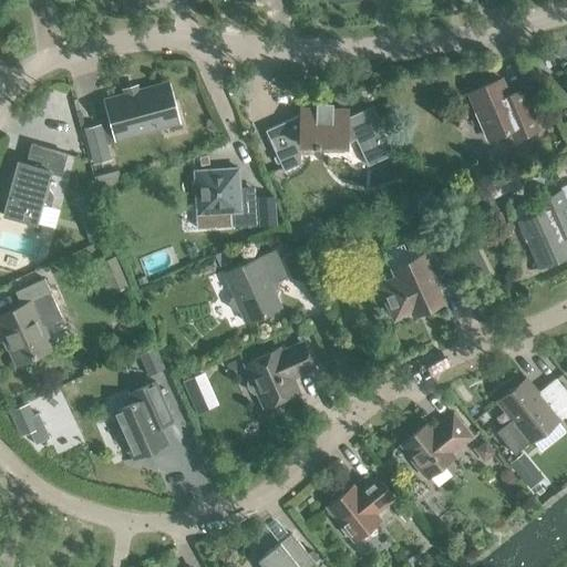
[(487,140),(507,131),(512,141),(538,130),(525,96),(513,101),(512,99),(508,96),(501,80),(467,94),(487,140)]
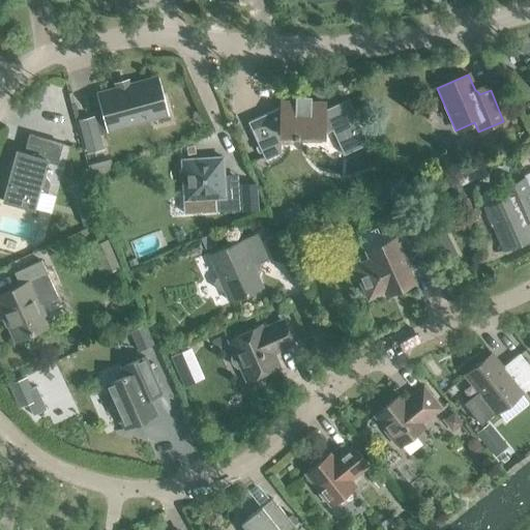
[(99,95),(108,129),(160,115),(151,82),(99,95)]
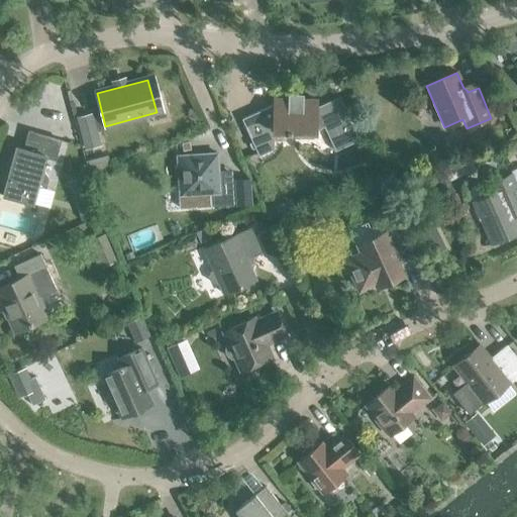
[(241,120),(257,157),(268,152),(269,151),(271,149),(272,147),(273,145),(274,143),(274,132),(315,134),(315,131),(323,127),(330,143),(331,144),(332,146),(334,147),(336,148),(337,148),(339,148),(341,148),(343,147),(358,140),(358,139),(350,123),(339,97),(316,108),(316,101),(301,100),(301,96),(289,96),(289,100),(273,100),(273,105),(241,120)]
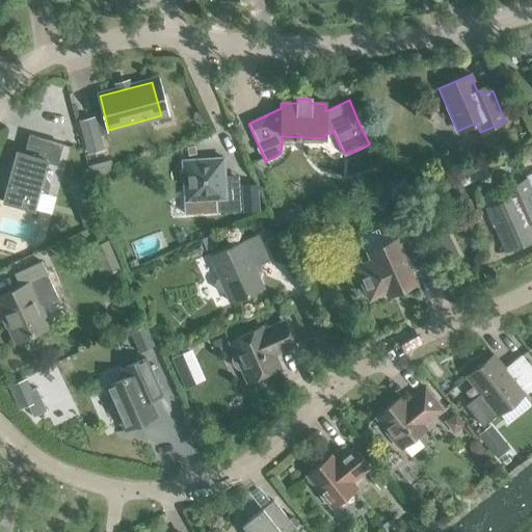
[(80,123),(88,153),(101,150),(94,118),(80,123)]
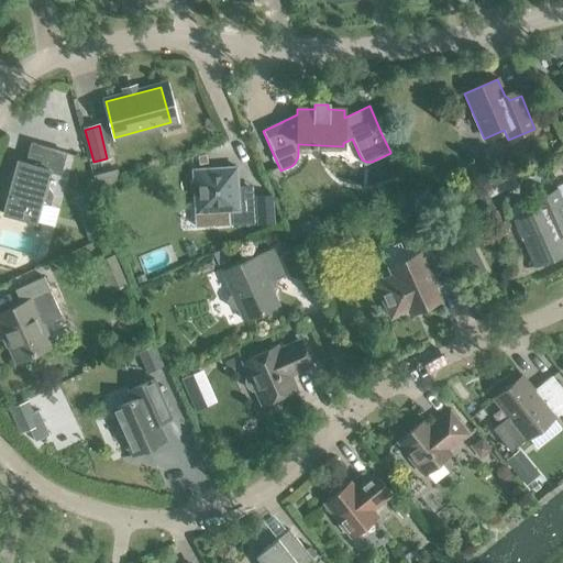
[(394,129),(382,134),(390,152),(401,146),(394,129)]
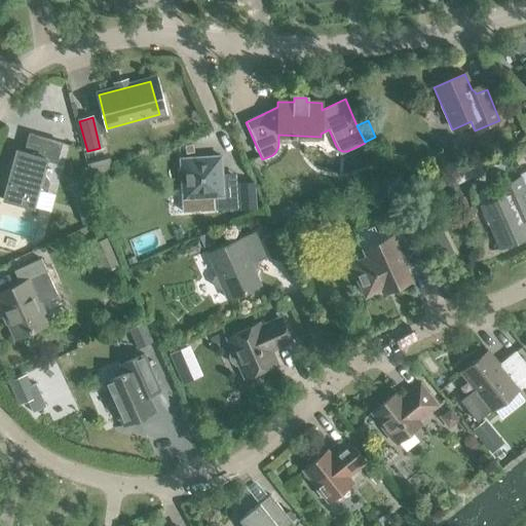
[(2,199),(33,208),(37,190),(41,190),(44,190),(46,189),(47,187),(48,185),(48,183),(48,182),(46,180),(45,178),(41,176),(45,160),(55,163),(61,143),(29,135),(24,153),(15,150),(6,185),(3,186),(1,193),(3,195),(2,199)]
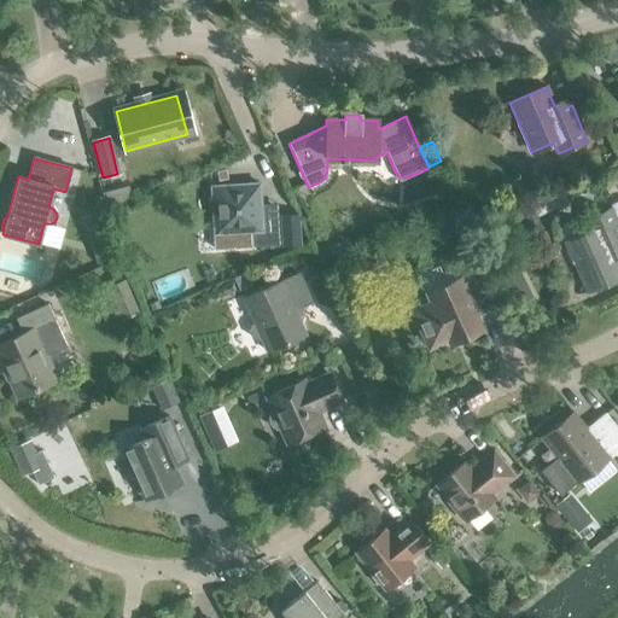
[(251,233),(251,248),(279,245),(277,209),(261,210),(260,184),(211,187),(214,235),(251,233)]
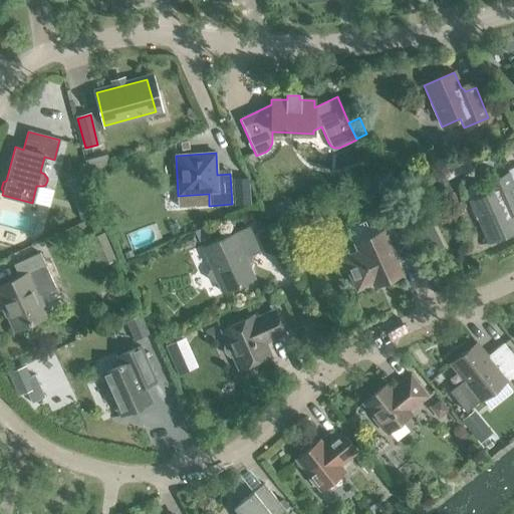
[(470,202),(489,242),(513,231),(513,219),(511,214),(513,210),(512,208),(513,206),(513,185),(513,183),(509,174),(485,185),(489,193),(470,202)]
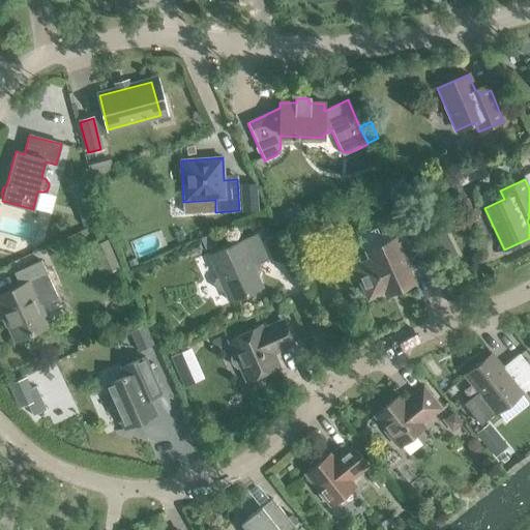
[(257,183),(240,184),(241,212),(258,211),(257,183)]
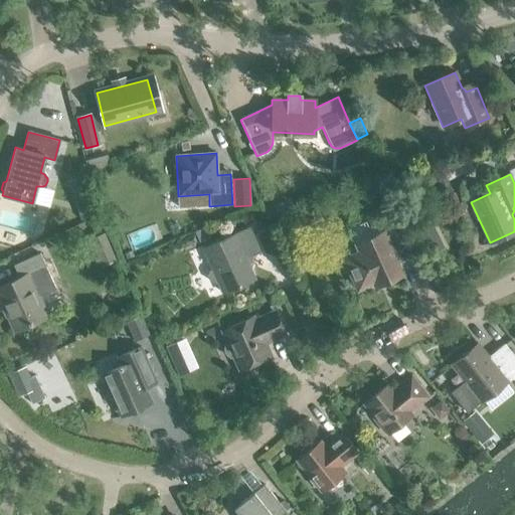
[(394,202),(388,187),(373,194),(379,209),(394,202)]
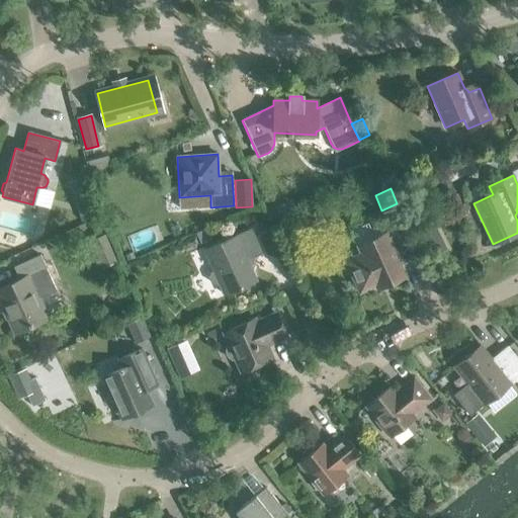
[(274,208),(264,213),(270,226),(280,222),(274,208)]
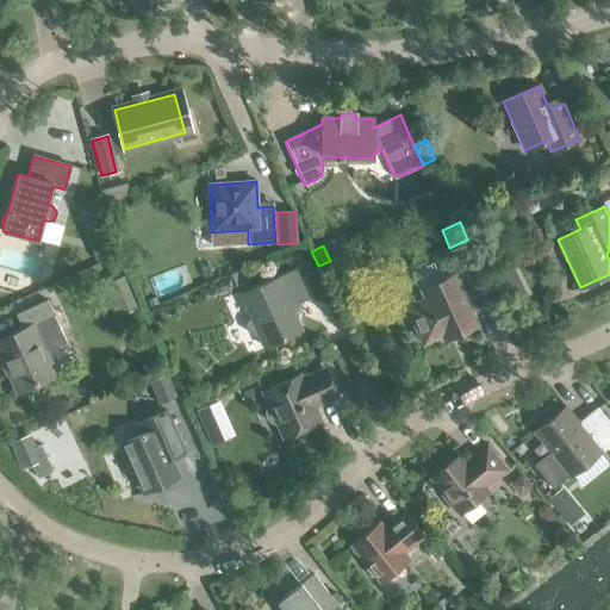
[(412,321),(423,344),(443,336),(441,331),(454,325),(458,334),(478,325),(472,313),(489,305),(471,265),(452,273),(453,275),(421,290),(424,299),(417,303),(412,302),(408,302),(404,305),(402,311),(404,316),(408,319),(412,321)]
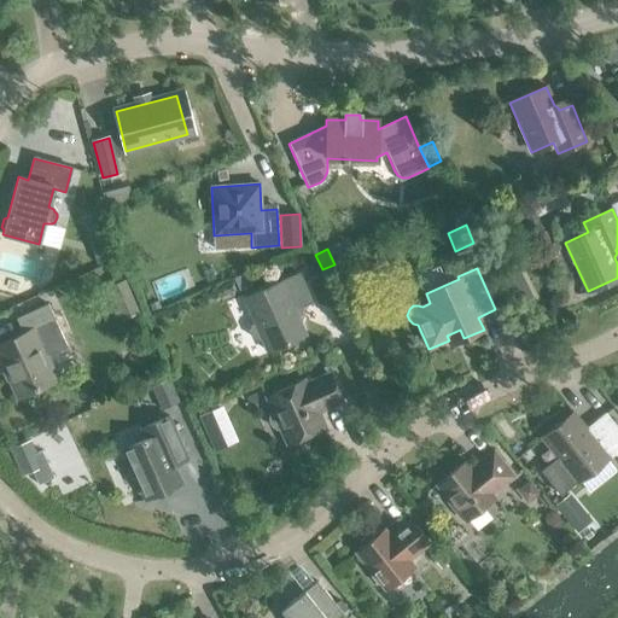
[(261,339),(267,353),(305,334),(296,314),(298,308),(312,302),(299,274),(243,299),(255,325),(251,326),(249,331),(252,338),(257,340),(261,339)]
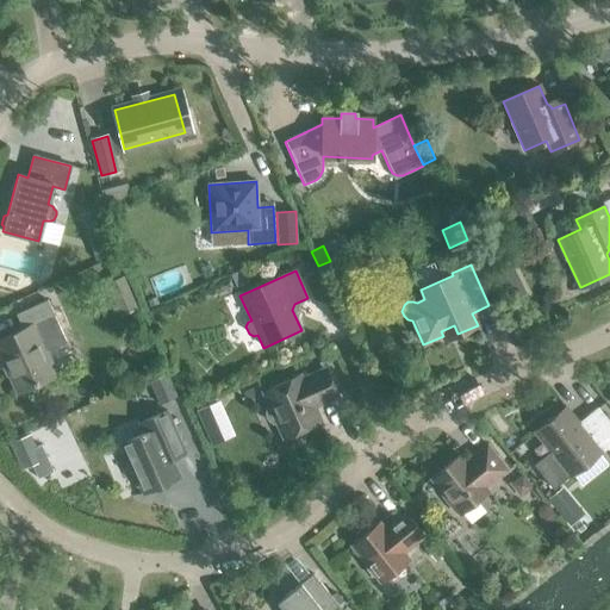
[(515,272),(500,278),(510,302),(524,296),(515,272)]
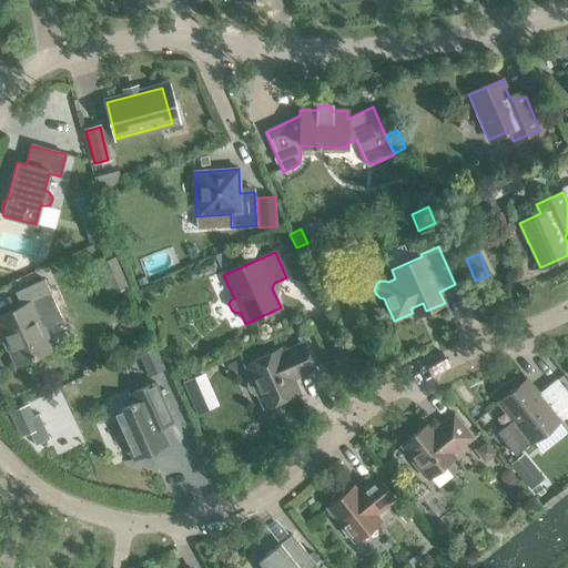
[(117,261),(100,267),(104,279),(121,272),(117,261)]
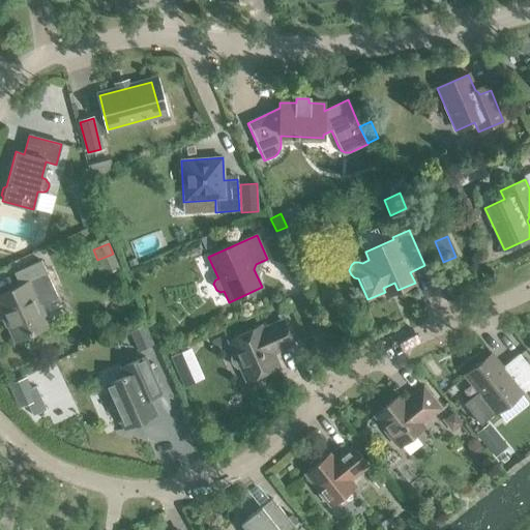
[(136,258),(128,261),(130,267),(138,265),(136,258)]
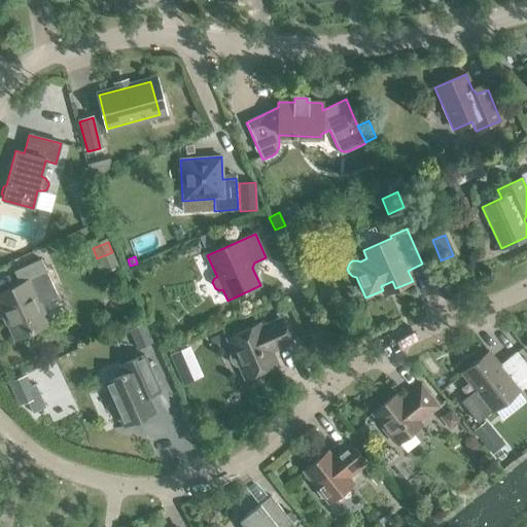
[(0,311),(2,312),(14,340),(47,324),(38,305),(57,296),(40,259),(13,272),(20,285),(0,293),(0,311)]
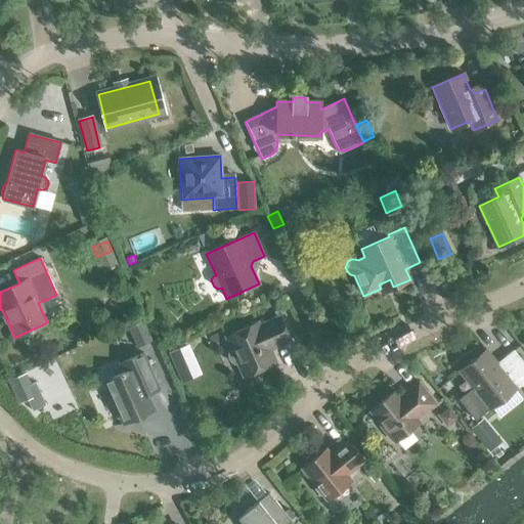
[(238,365),(244,377),(274,362),(267,347),(274,344),(275,346),(289,340),(279,317),(258,326),(257,323),(226,337),(231,348),(229,350),(228,352),(228,354),(228,356),(228,358),(229,360),(231,362),(232,363),(234,364),(236,365),(238,365)]
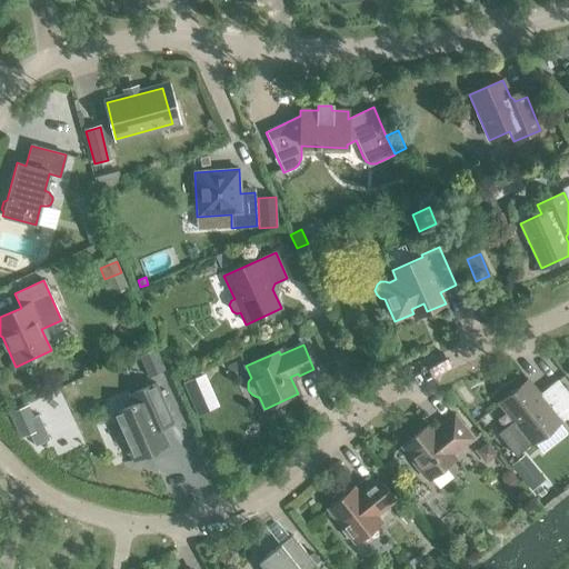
[(157,349),(139,357),(148,377),(165,370),(157,349)]
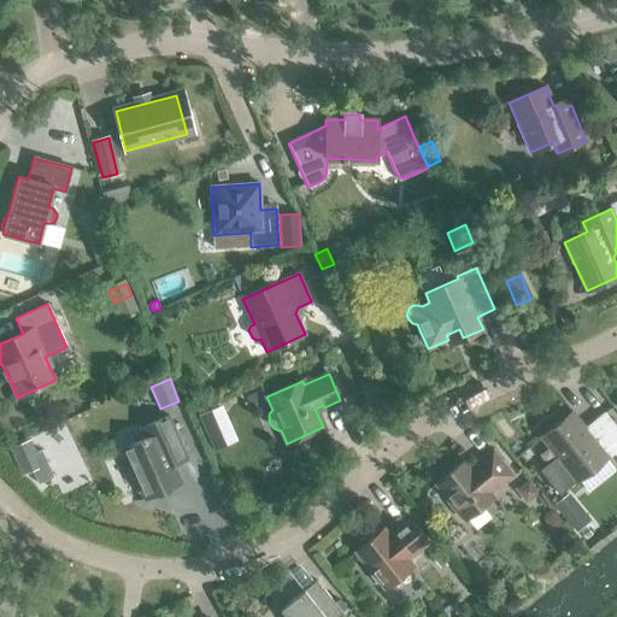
[(215,407),(198,416),(213,452),(230,445),(215,407)]
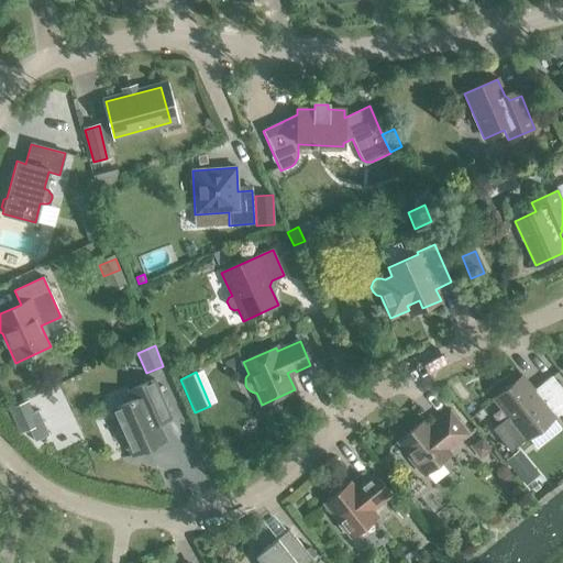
[(494,399),(526,440),(554,417),(551,412),(556,408),(562,417),(562,390),(552,376),(540,385),(542,387),(534,393),(521,376),(494,399)]
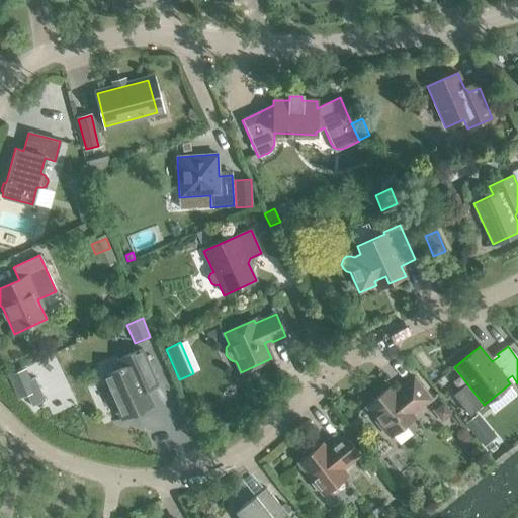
[(103,377),(121,419),(151,405),(144,390),(146,385),(145,383),(155,378),(142,349),(117,360),(121,368),(103,377)]
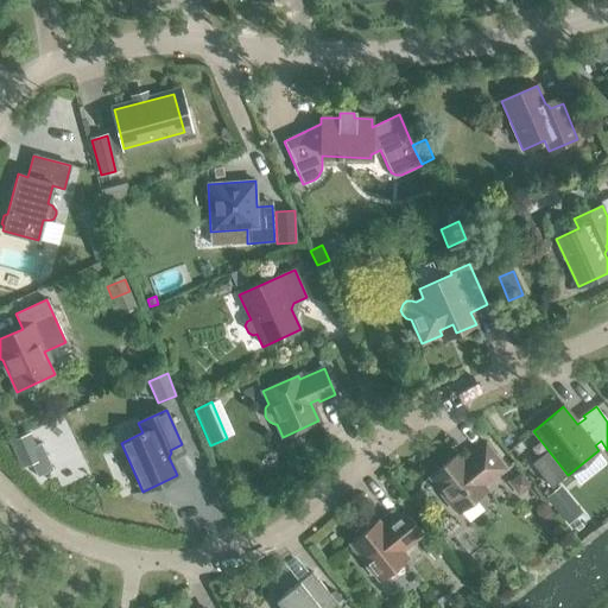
[(30,432),(10,442),(14,453),(35,444),(30,432)]
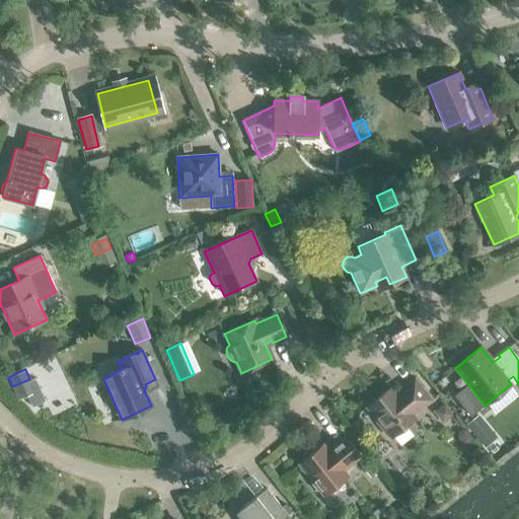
[(388,435),(390,438),(416,419),(413,416),(432,400),(414,378),(402,387),(405,390),(397,396),(390,387),(366,408),(377,422),(376,423),(386,436),(388,435)]
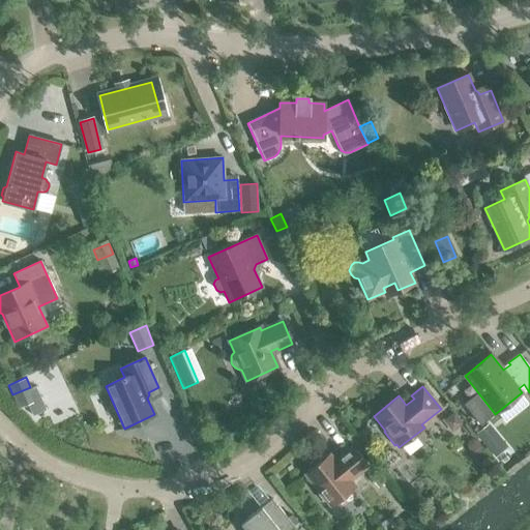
[(453,412),(443,420),(452,432),(463,423),(453,412)]
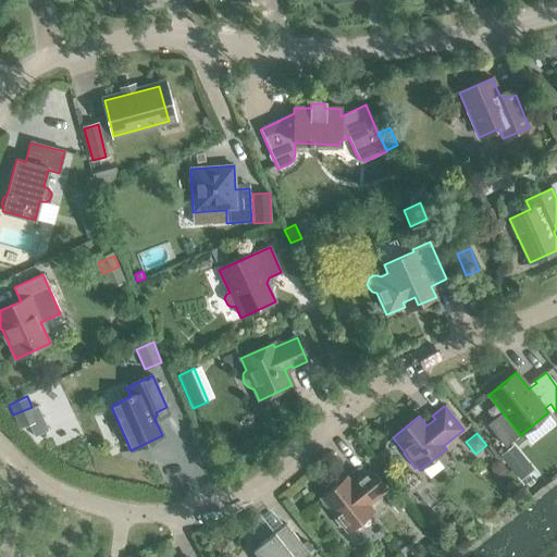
[(523,458),(510,469),(520,481),(533,470),(523,458)]
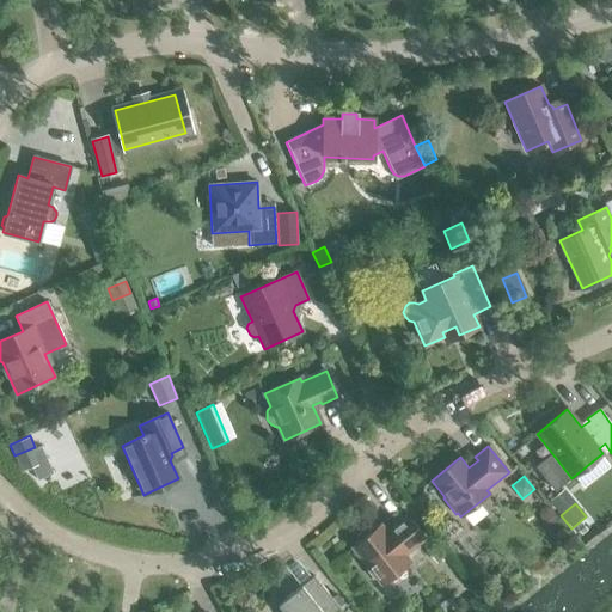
[(352,548),(381,585),(410,562),(404,555),(424,539),(405,515),(392,526),(395,527),(387,533),(380,525),(352,548)]
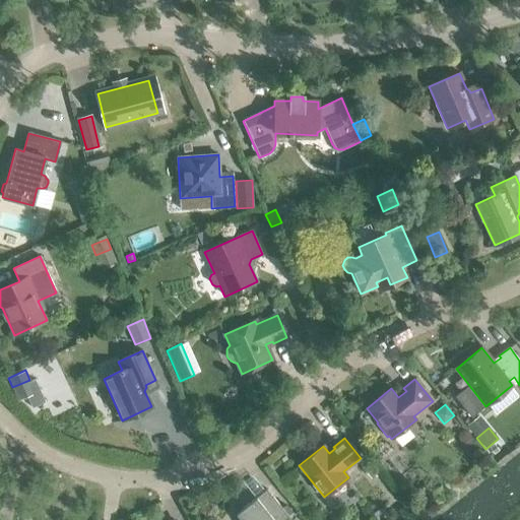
[(494,444),(488,449),(493,455),(499,450),(494,444)]
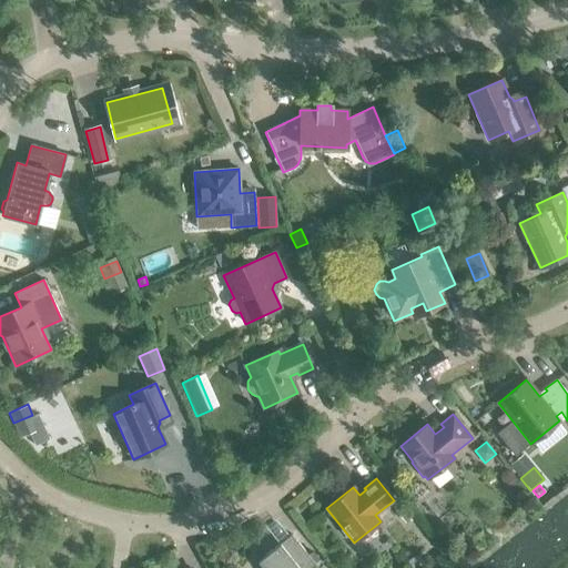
[(404,501),(394,509),(405,523),(414,515),(404,501)]
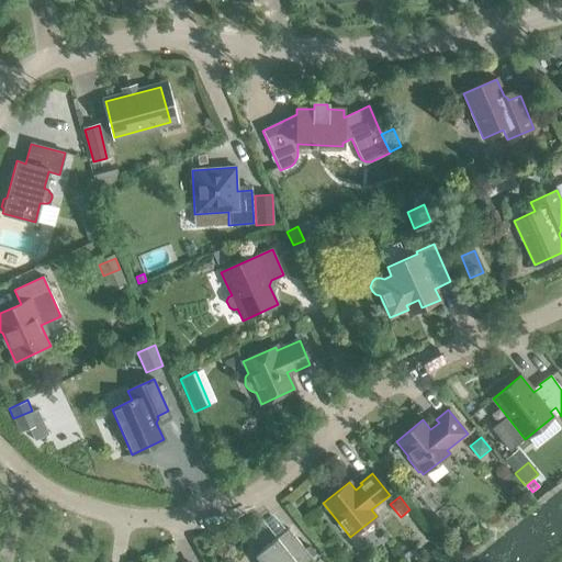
[(308,561),(312,560),(288,529),(255,555),(259,561),(308,561)]
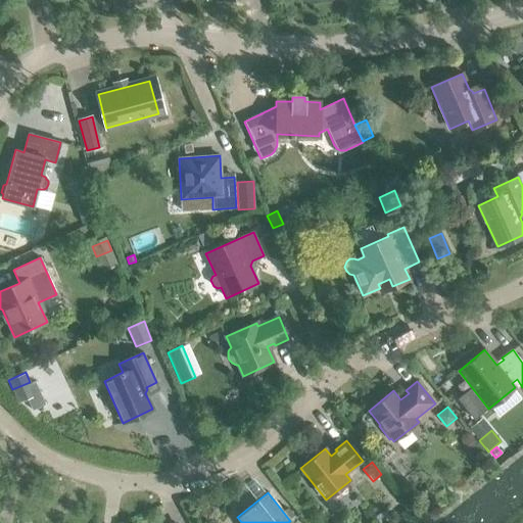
[(403,512),(402,516),(407,522),(416,516),(410,508),(403,512)]
